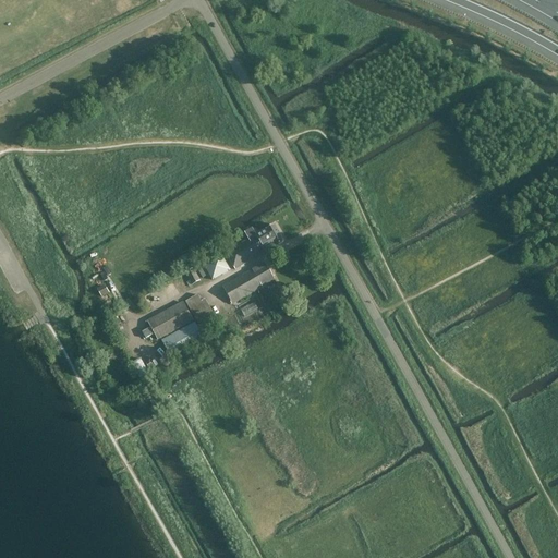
[(284,242),(275,226),(256,235),(251,226),(244,229),(250,239),(225,252),(234,270),(284,242)]
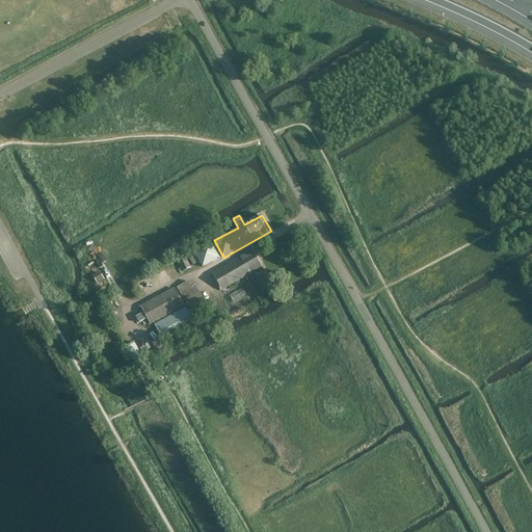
[(193,253),(203,268),(220,259),(211,243),(193,253)]
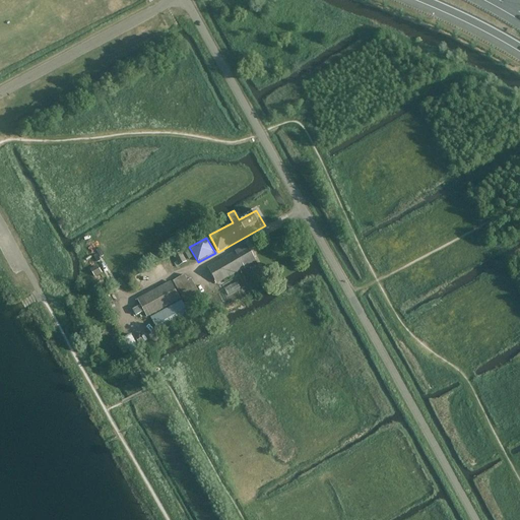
[(247,245),(207,268),(216,283),(256,261),(247,245)]
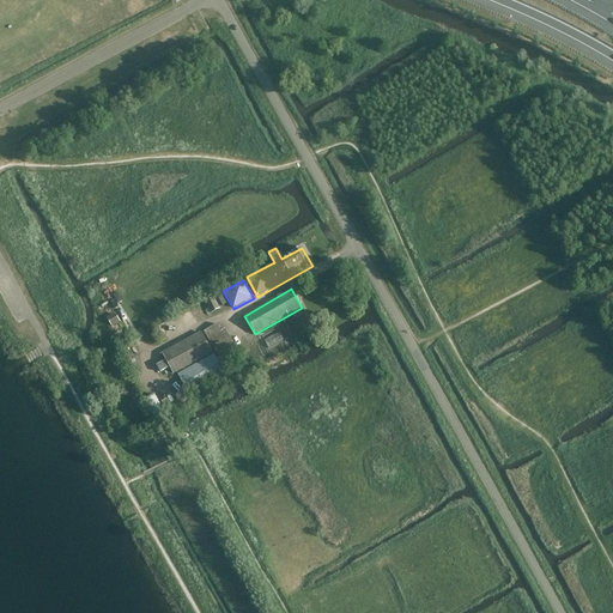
[(204,299),(211,314),(220,309),(213,296),(204,299)]
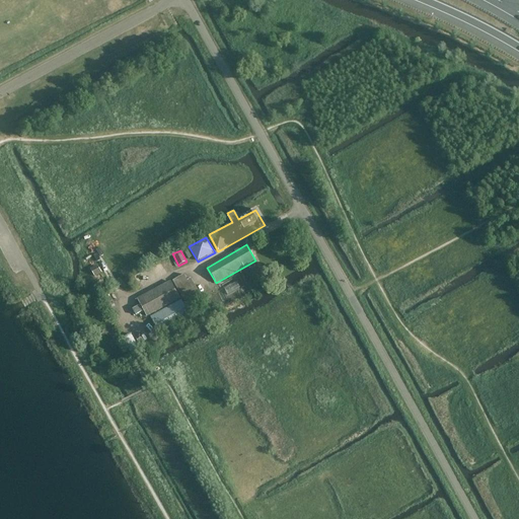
[(97,265),(89,270),(93,277),(101,273),(97,265)]
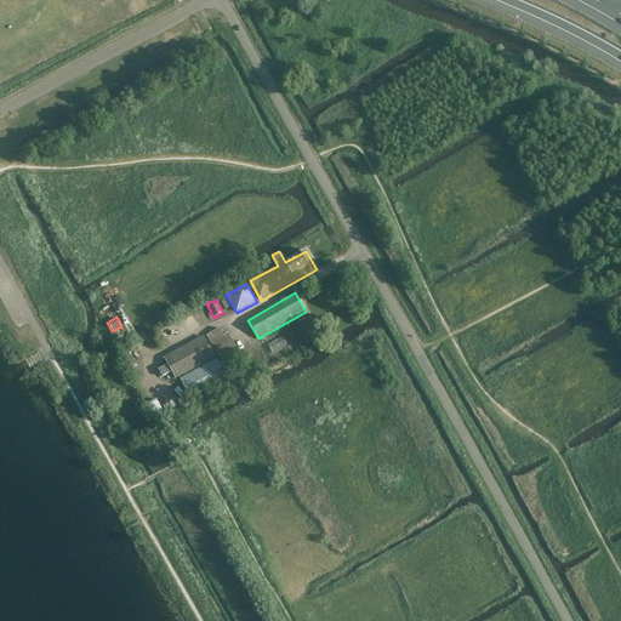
[(216,358),(218,362),(238,351),(228,332),(224,335),(220,328),(204,337),(215,357),(216,359),(216,358)]
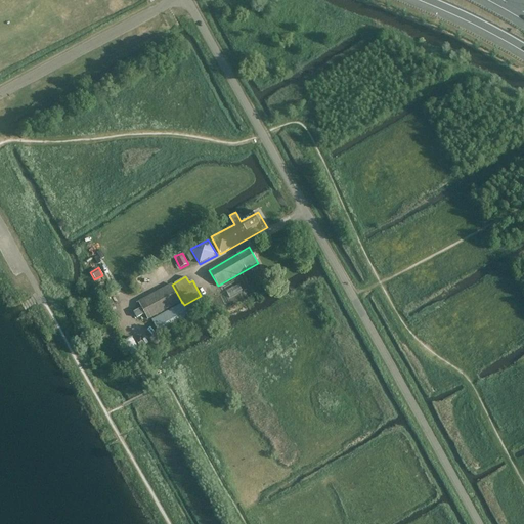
[(181,301),(172,285),(172,284),(138,302),(141,307),(133,312),(137,318),(145,314),(148,319),(181,301)]
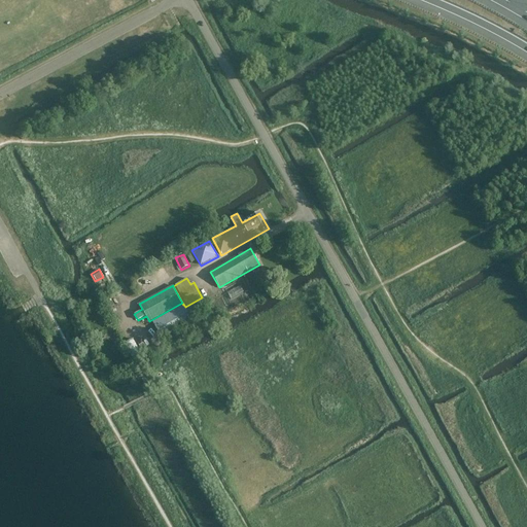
[(112,302),(105,305),(111,319),(118,316),(112,302)]
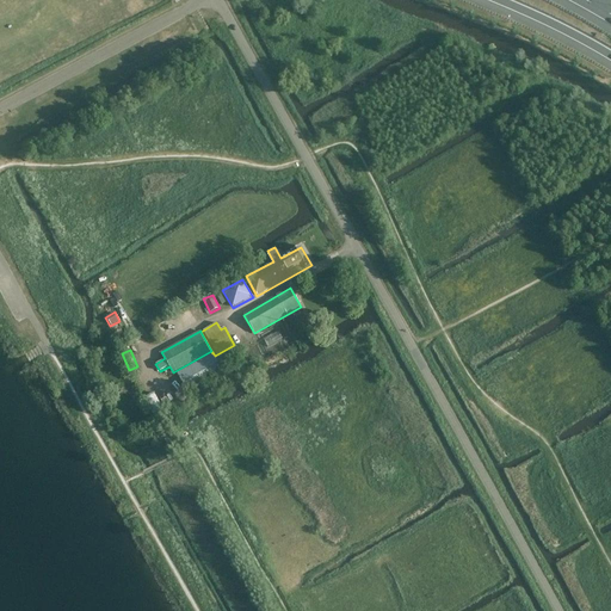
[(213,352),(213,353),(177,372),(187,393),(223,372),(215,356),(213,352)]
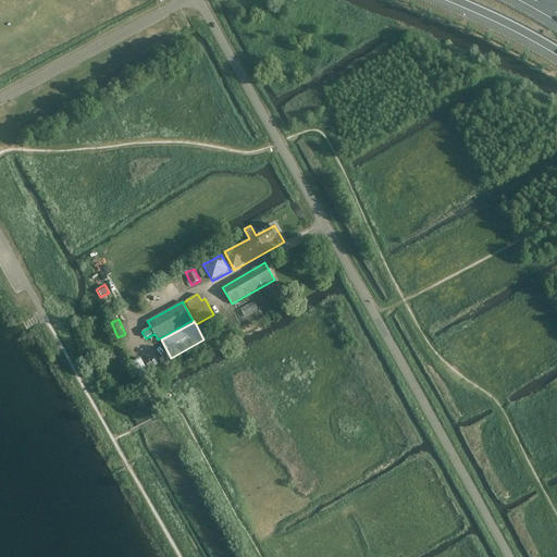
[(140,359),(133,363),(141,381),(149,376),(140,359)]
